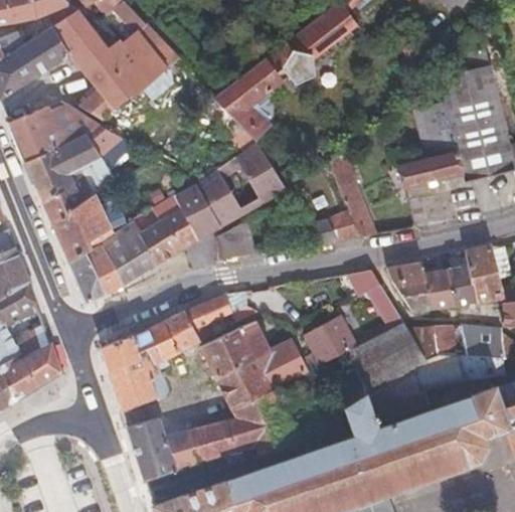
[(106,39),(77,8),(67,0),(0,0),(0,20),(43,13),(57,6),(64,16),(12,50),(0,32),(0,89),(3,96),(70,50),(99,82),(88,92),(90,95),(80,104),(122,127),(187,71),(174,56),(162,66),(133,32),(122,40),(119,37),(116,41),(111,35),(106,39)]
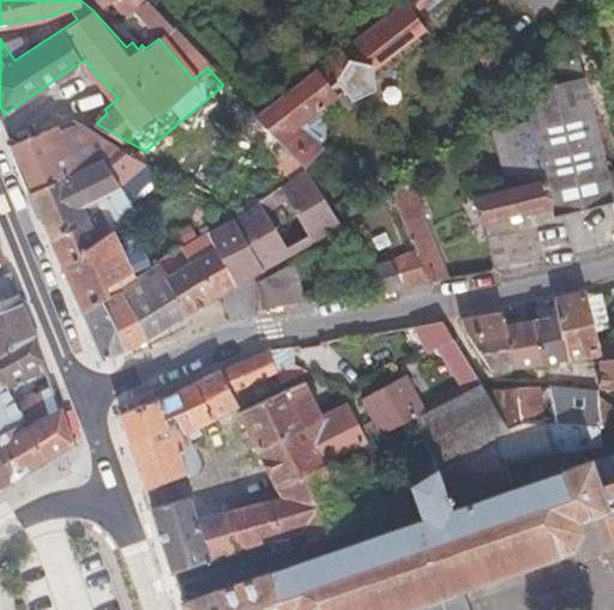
[(100,0),(103,5),(109,0),(114,0),(126,16),(133,10),(158,37),(170,28),(146,0),(100,0)]
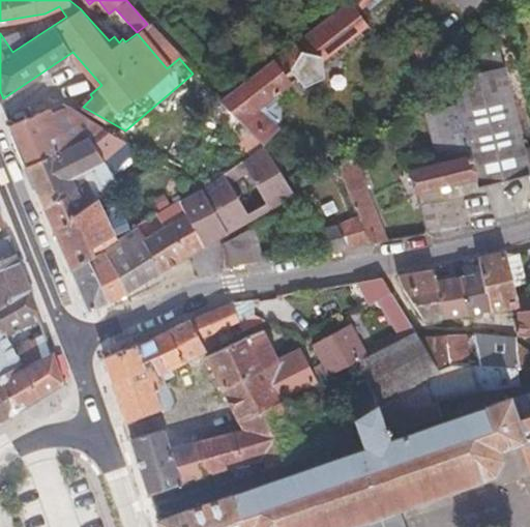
[(422,116),(431,157),(422,160),(423,166),(471,154),(477,177),(473,178),(476,189),(526,176),(520,149),(495,40),(466,57),(471,78),(450,83),(453,95),(441,99),(443,110),(422,116)]
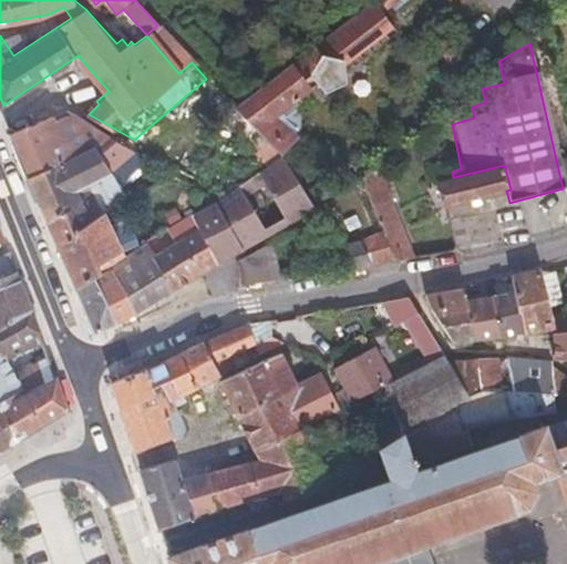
[(93,329),(115,320),(137,314),(307,208),(285,167),(292,162),(306,175),(323,160),(296,142),(295,143),(270,118),(307,85),(295,69),(305,60),(299,53),(234,106),(278,155),(222,196),(125,253),(102,205),(86,214),(75,184),(86,177),(95,194),(120,181),(110,163),(133,146),(66,109),(12,132),(33,188),(93,329)]
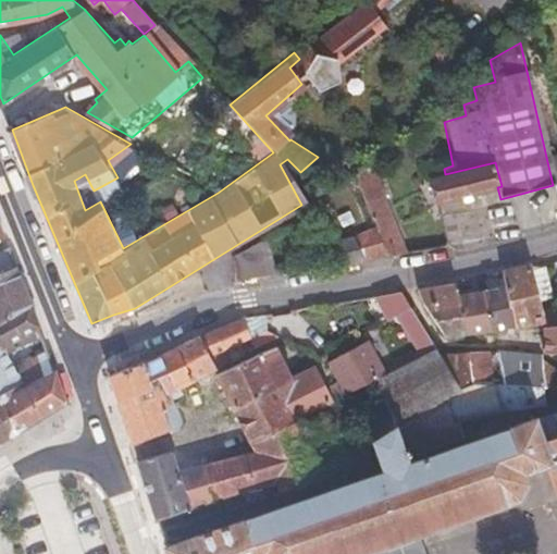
[(556,154),(546,157),(553,185),(556,184),(556,154)]
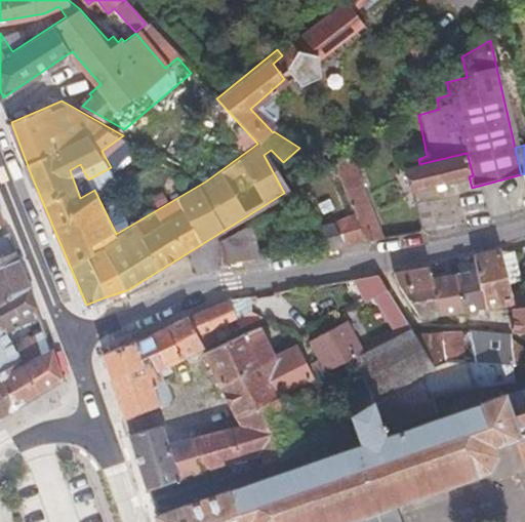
[(408,167),(413,190),(457,179),(469,176),(473,175),(467,153),(419,164),(408,167)]
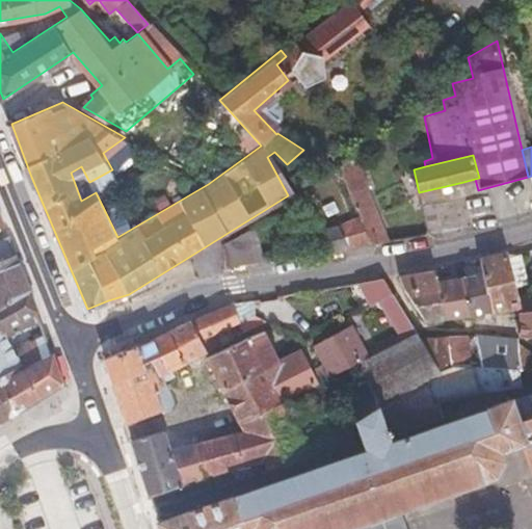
[(333,170),(357,220),(368,242),(386,238),(361,188),(364,186),(350,158),(333,170)]
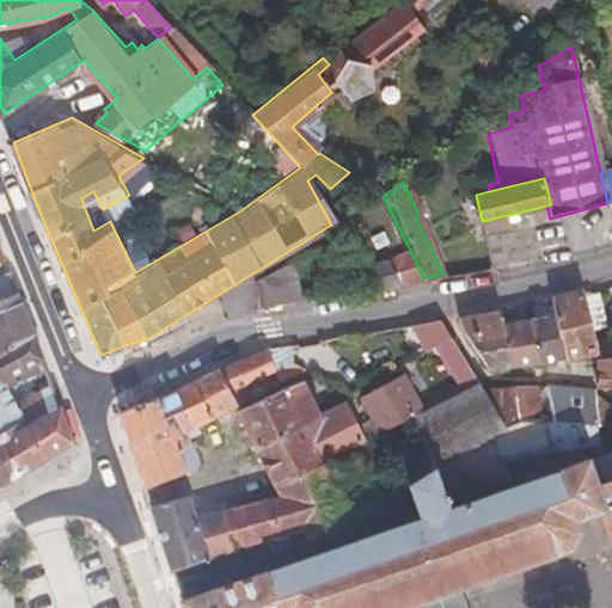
[(103,209),(110,221),(136,207),(129,195),(103,209)]
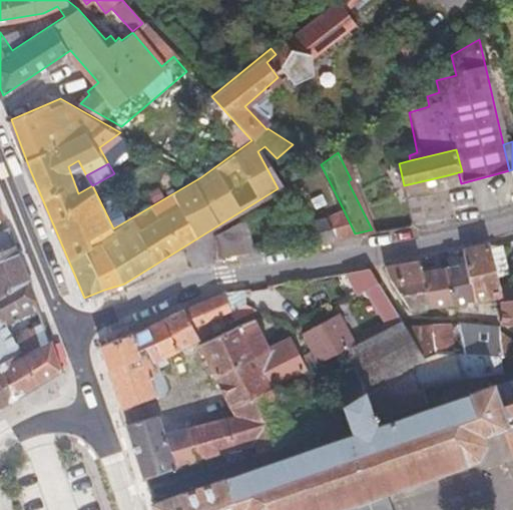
[(297,213),(312,240),(314,243),(355,233),(345,212),(309,218),(304,209),(297,213)]
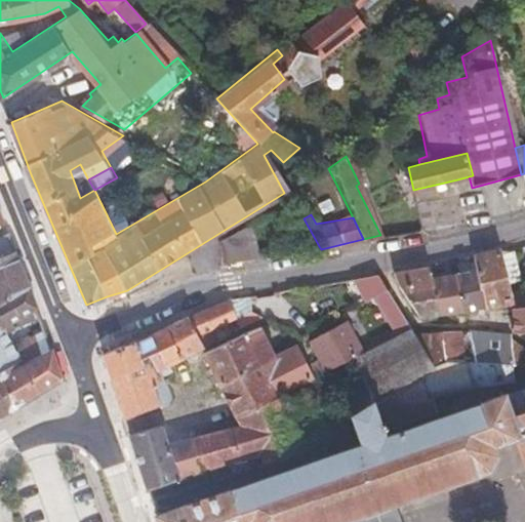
[(247,225),(221,240),(220,250),(238,247),(241,262),(255,258),(247,225)]
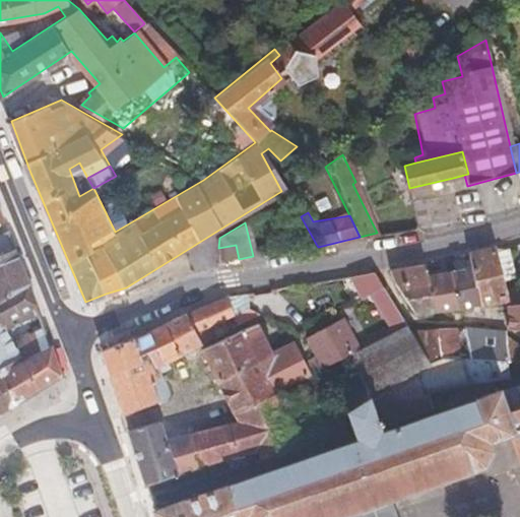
[(0,298),(28,281),(8,231),(0,235),(0,254),(0,256),(0,255),(0,298)]
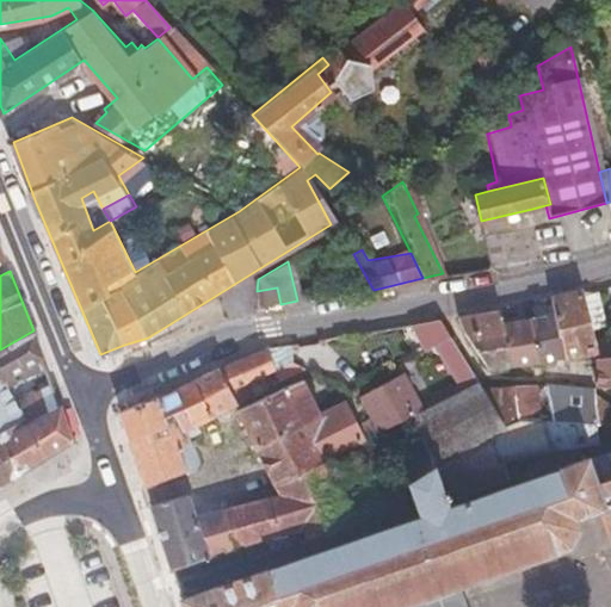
[(553,297),(556,313),(567,352),(592,345),(587,326),(608,319),(599,284),(553,297)]
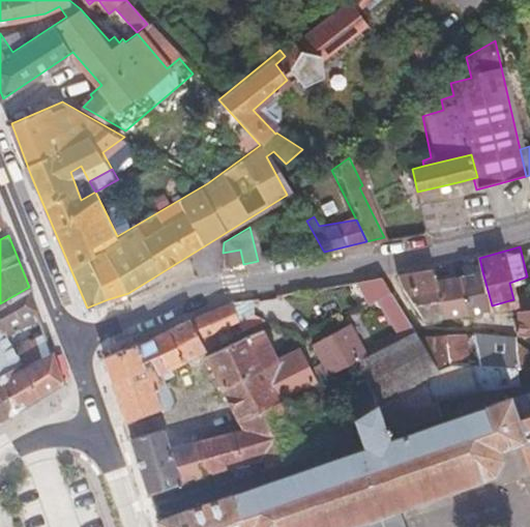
[(223,253),(221,268),(243,264),(240,250),(223,253)]
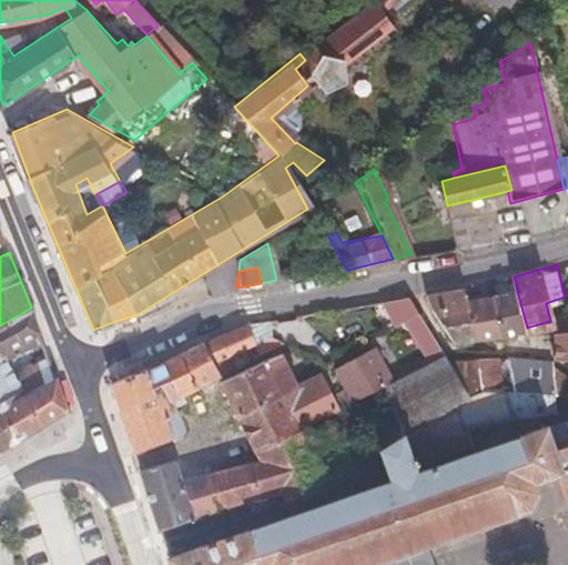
[(428,306),(453,344),(474,340),(468,302),(466,285),(426,292),(428,306)]
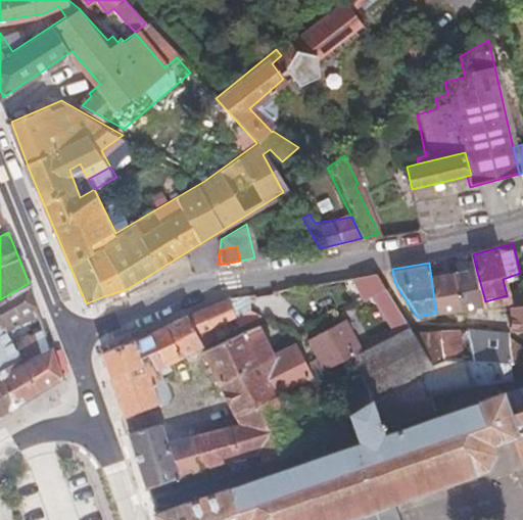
[(454,273),(461,309),(485,301),(476,268),(454,273)]
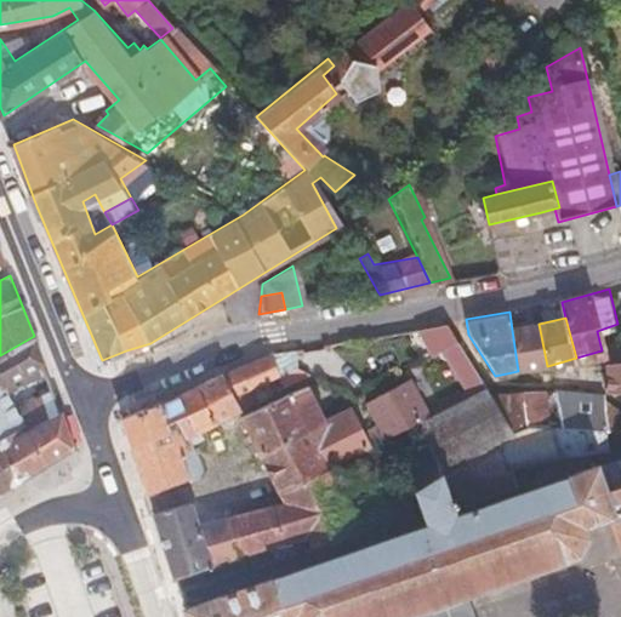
[(420,326),(434,355),(443,352),(460,343),(448,323),(420,326)]
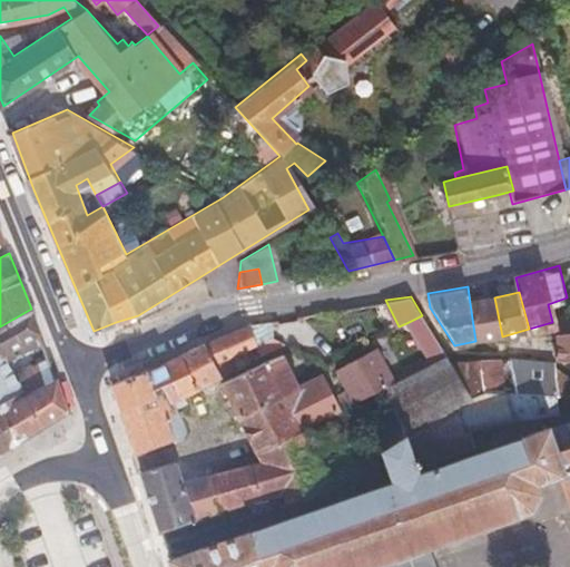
[(470,303),(475,341),(502,336),(494,297),(470,303)]
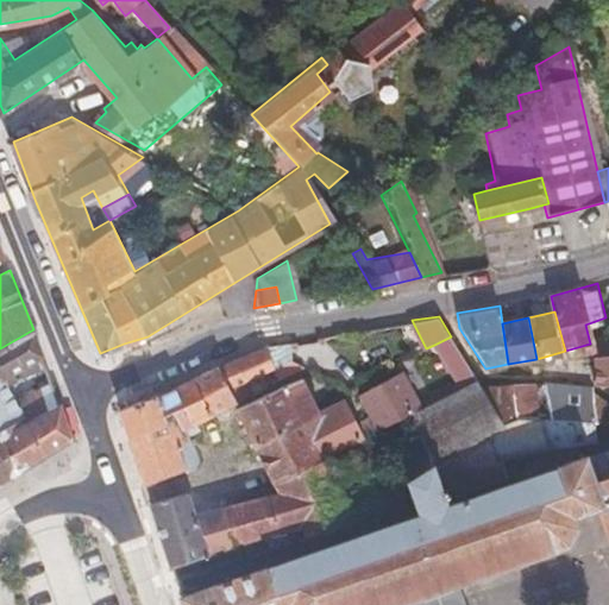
[(0,433),(1,436),(20,467),(71,435),(51,379),(24,395),(26,399),(17,404),(5,383),(23,372),(45,364),(33,329),(0,348),(0,433)]
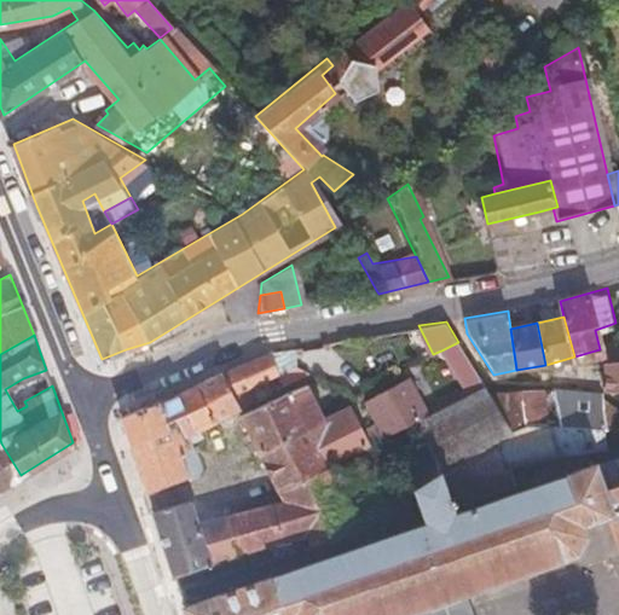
[(618,338),(606,340),(606,348),(606,358),(618,358),(618,338)]
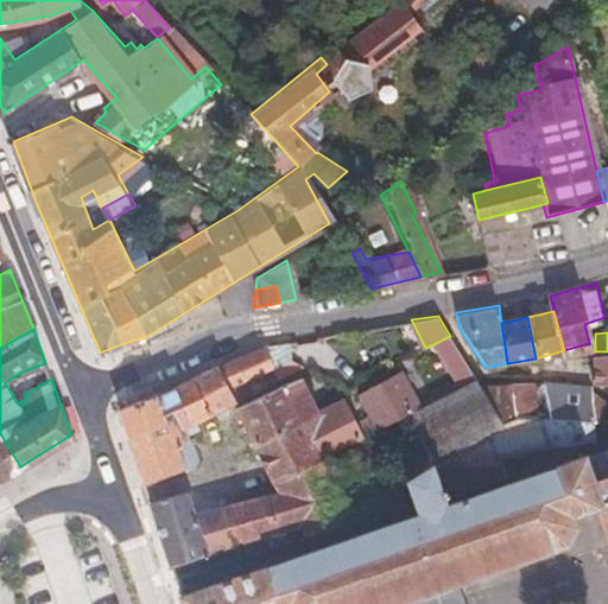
[(434,344),(456,387),(474,379),(450,336),(434,344)]
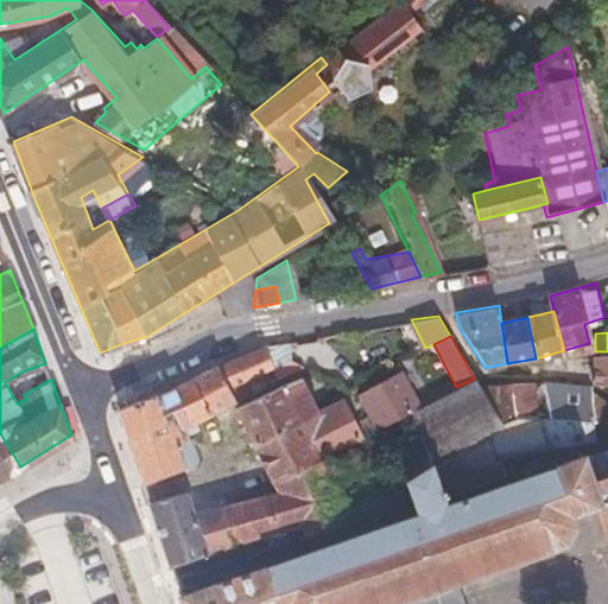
[(273,368),(263,344),(190,376),(211,413),(236,401),(230,387),(245,381),(273,368)]
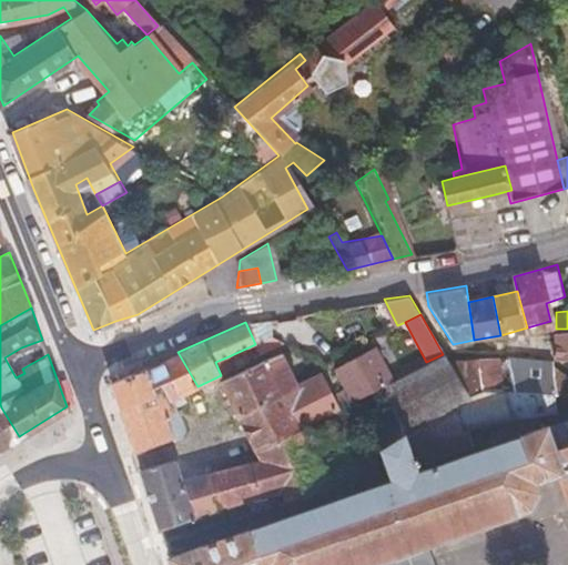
[(567,329),(556,329),(554,329),(554,357),(567,356),(567,329)]
